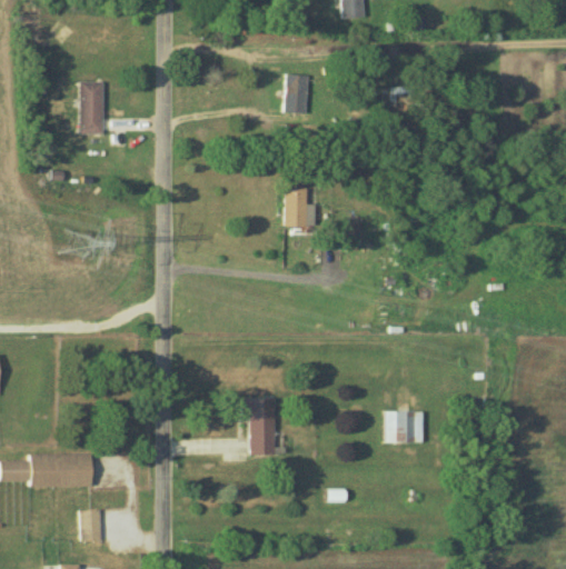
[(340,0),(343,19),(365,17),(364,0),(340,0)]
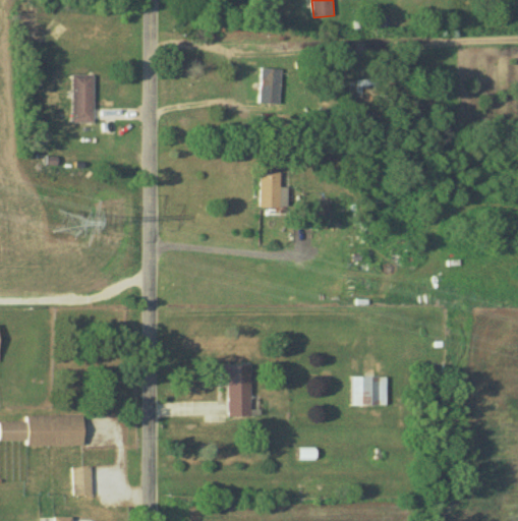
[(95,75),(73,75),(73,122),(95,122),(95,75)]
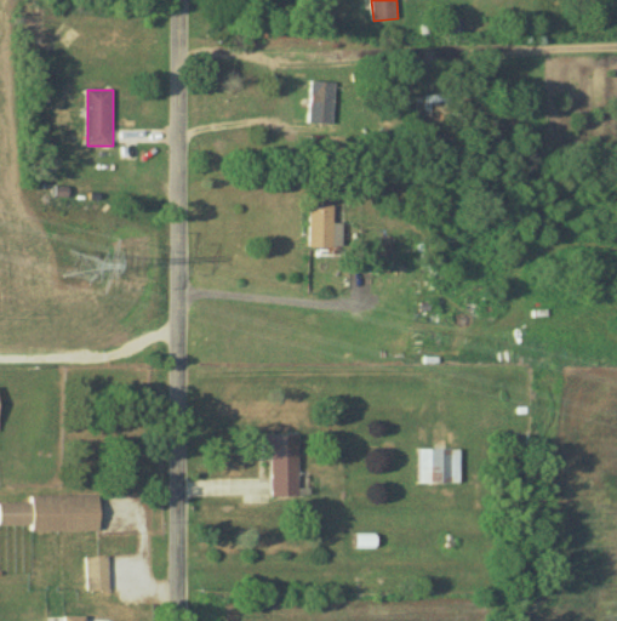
[(309,248),(342,248),(342,223),(335,223),(335,204),(309,204),(309,248)]
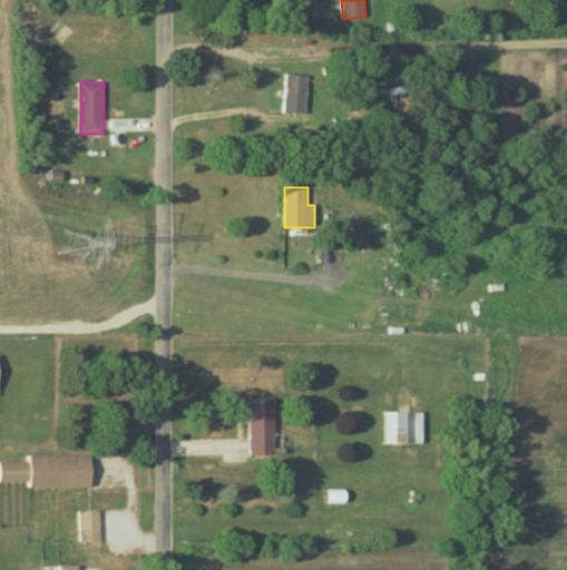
[(274,399),(242,399),(242,419),(250,419),(250,455),(275,455),(274,399)]
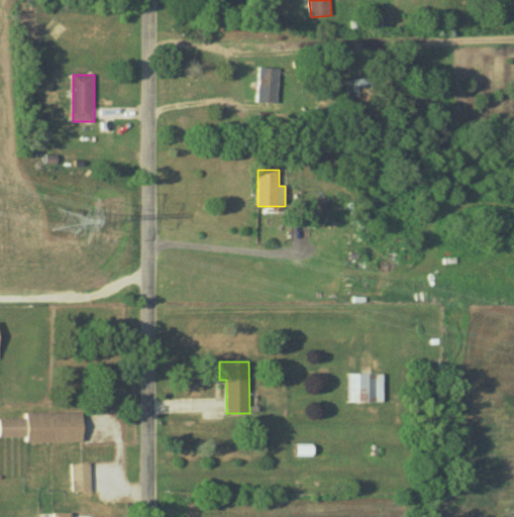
[(385,402),(385,374),(350,374),(350,402),(385,402)]
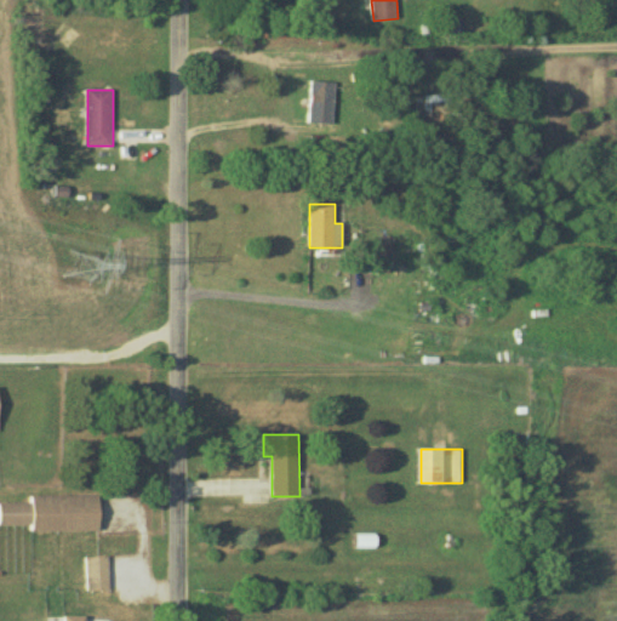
[(32,502),(0,502),(0,530),(101,530),(101,495),(32,496),(32,502)]
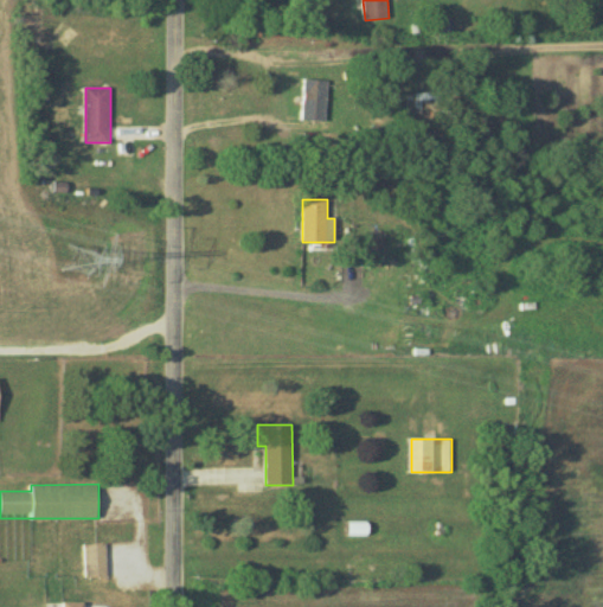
[(87,545),(87,579),(107,579),(107,545),(87,545)]
